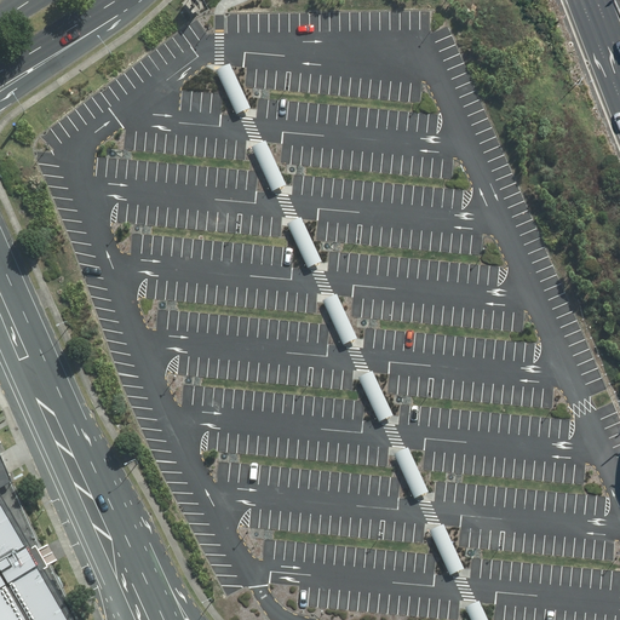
[(214,72),(235,116),(242,113),(250,109),(229,65),(222,68),(214,72)]
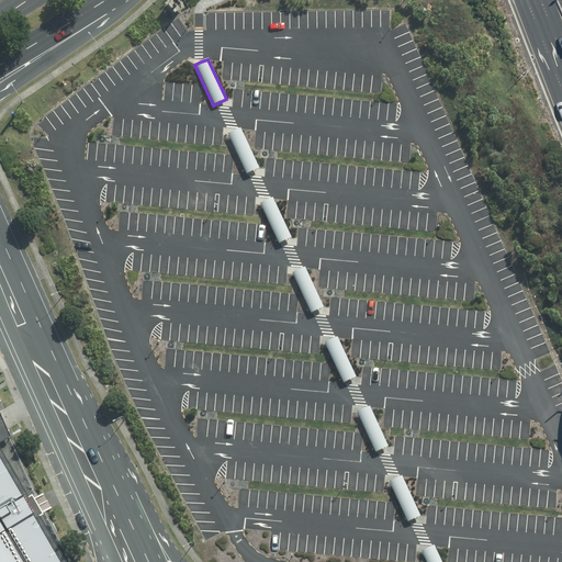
[(227,135),(245,175),(251,172),(258,169),(239,128),(233,132),(227,135)]
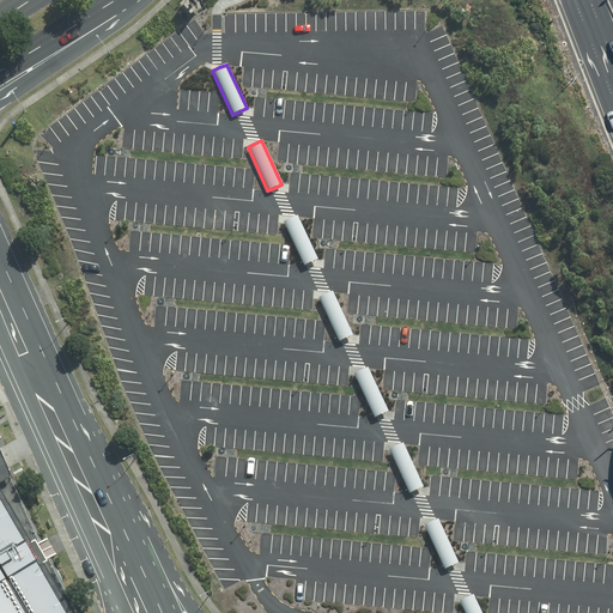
[(283,223),(303,267),(310,263),(317,260),(296,217),(289,219),(283,223)]
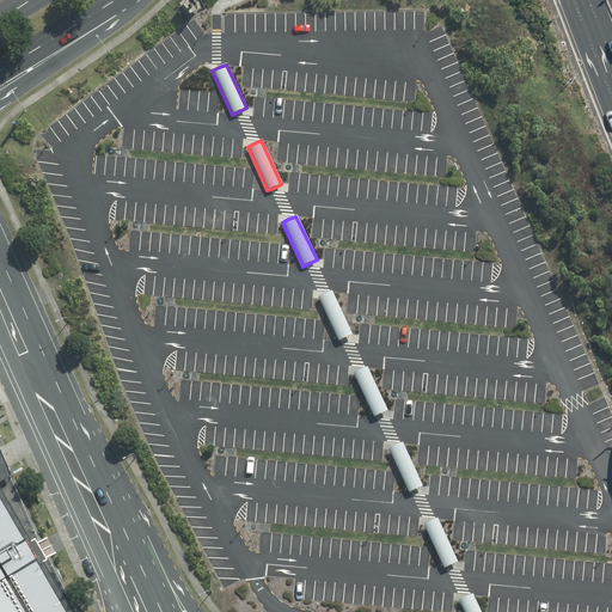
[(317,298),(337,342),(344,338),(352,335),(331,292),(324,295),(317,298)]
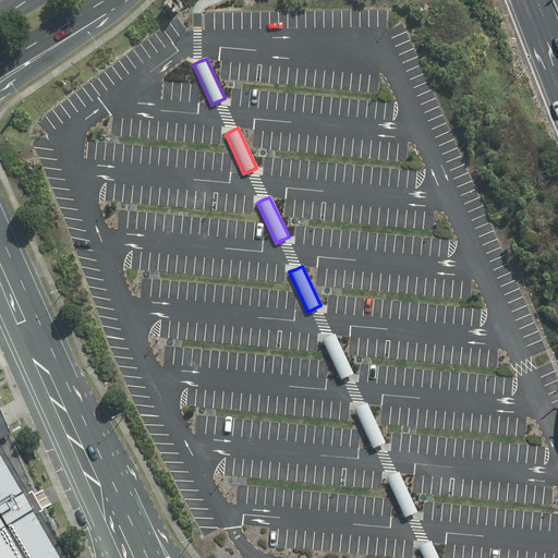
[(320,341),(340,381),(347,378),(353,375),(334,335),(327,338),(320,341)]
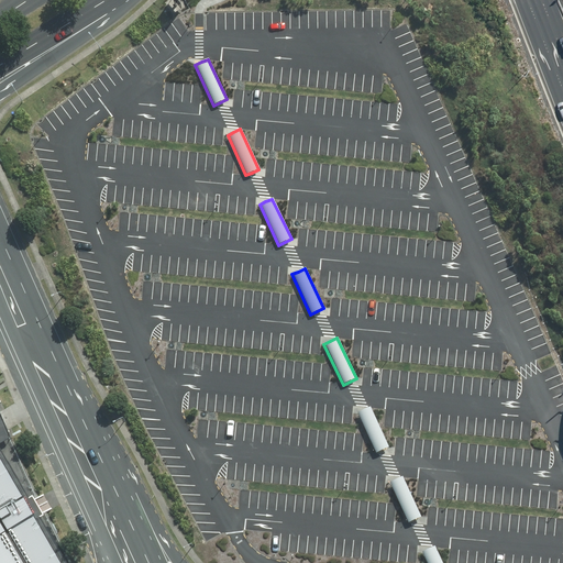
[(356,414),(375,454),(382,451),(388,448),(370,407),(363,410),(356,414)]
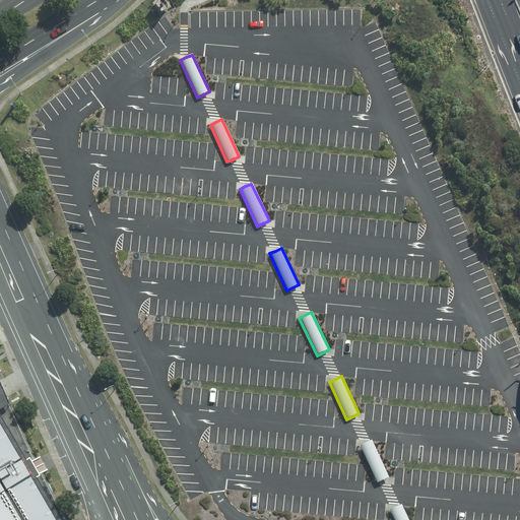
[(64,519),(0,408),(0,519),(64,519)]
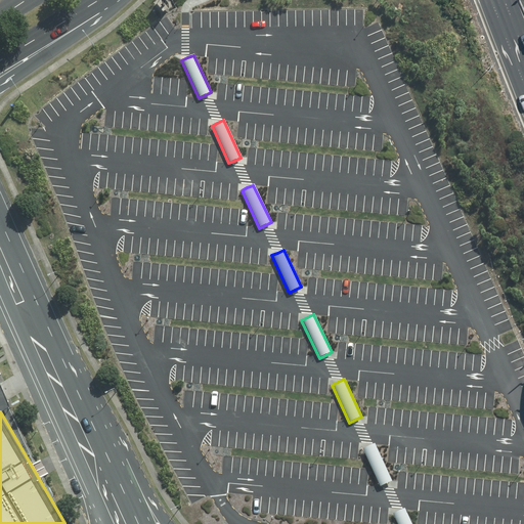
[(361,449),(379,487),(386,484),(391,482),(374,444),(367,446),(361,449)]
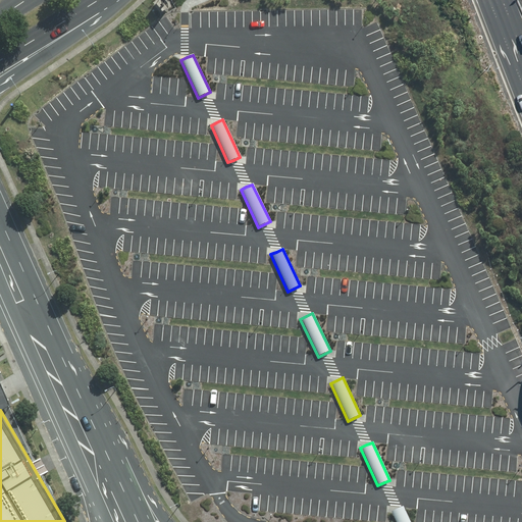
[(390,512),(395,521),(409,521),(402,507),(396,510),(390,512)]
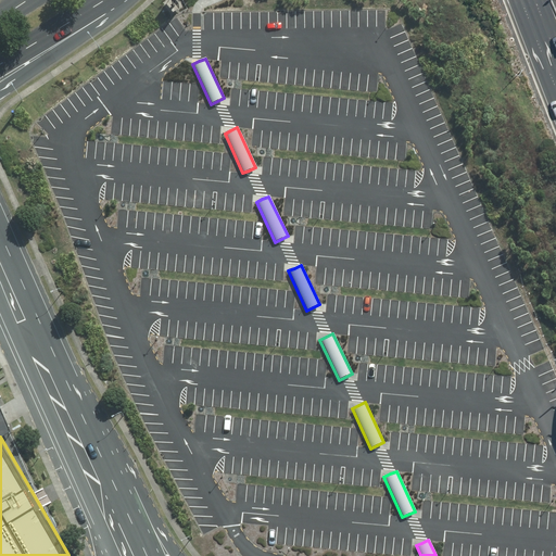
All buildings are outlined.
